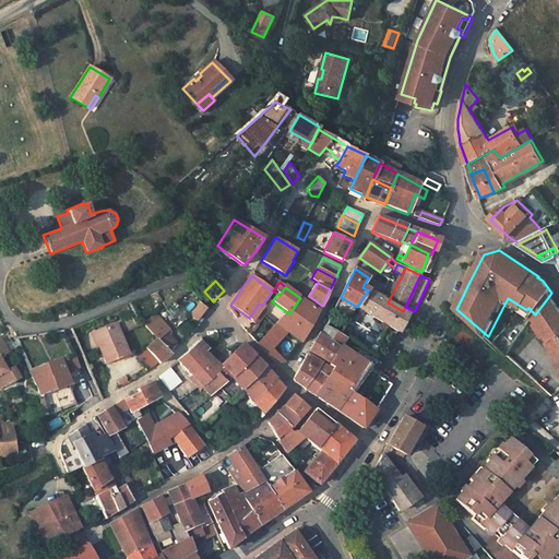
[(207,308),(213,301),(204,292),(202,289),(195,295),(207,308)]
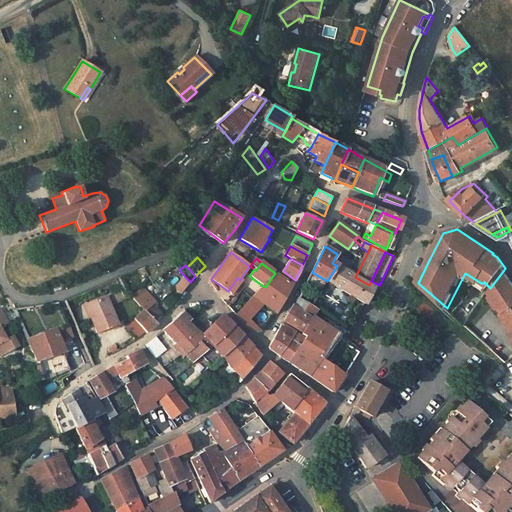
[(337,266),(327,281),(346,293),(355,277),(337,266)]
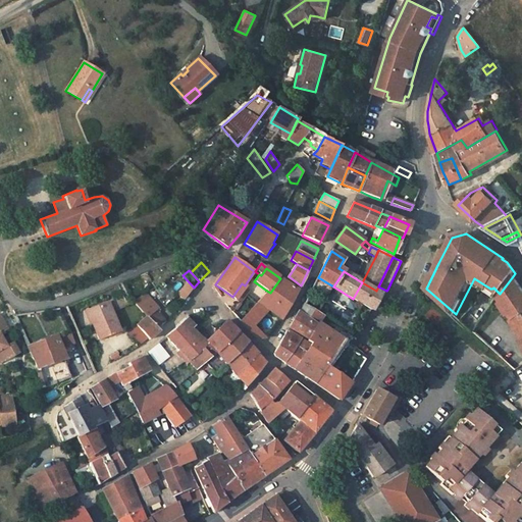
[(521,289),(513,276),(500,294),(498,297),(514,321),(521,335),(521,289)]
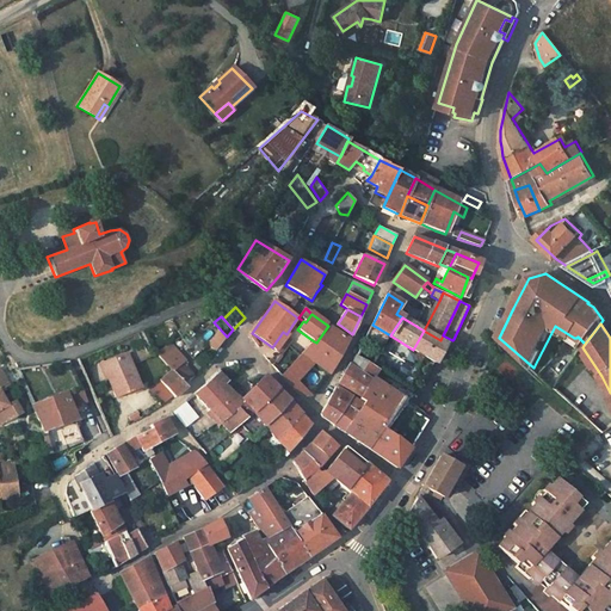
[(381,351),(390,335),(372,325),(363,341),(381,351)]
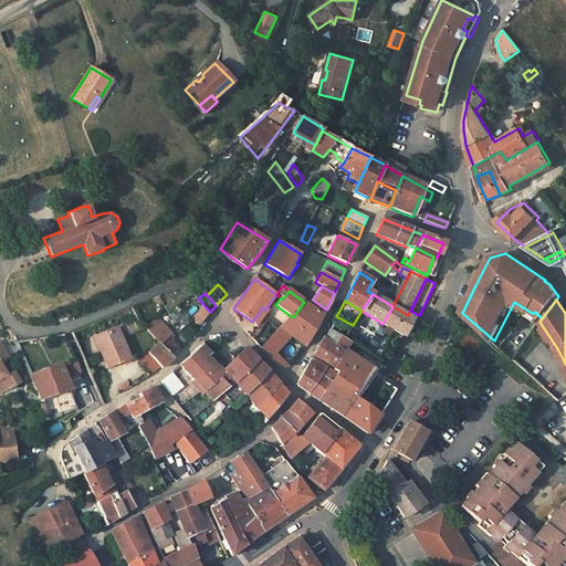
[(293,317),(291,316),(285,322),(279,328),(290,337),(303,348),(323,315),(304,302),(293,317)]
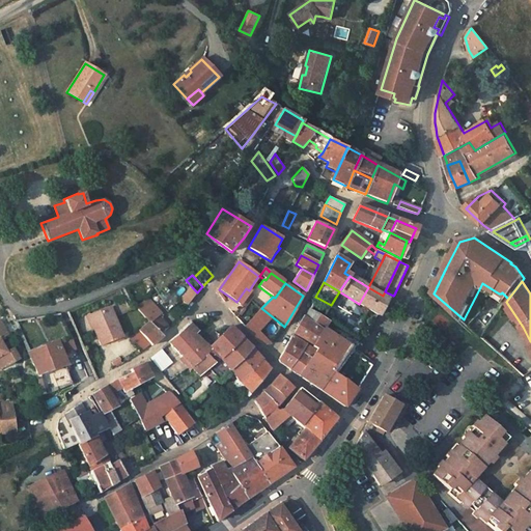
[(187,305),(196,292),(188,286),(178,300),(187,305)]
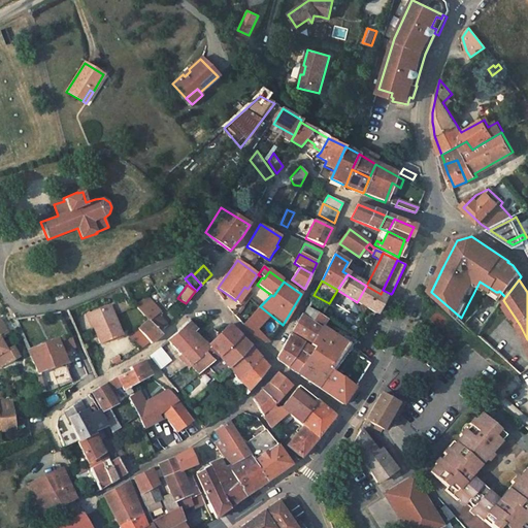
[(385,297),(381,294),(366,286),(357,302),(375,315),(383,302),(385,297)]
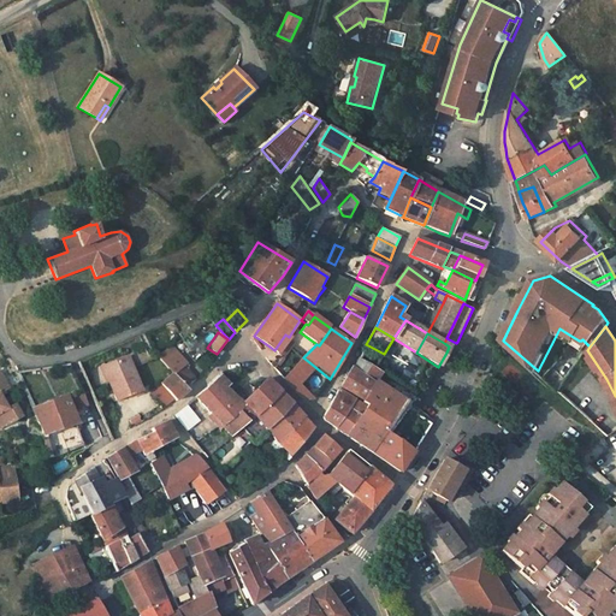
[(290,338),(289,337),(285,335),(274,350),(278,354),(290,338)]
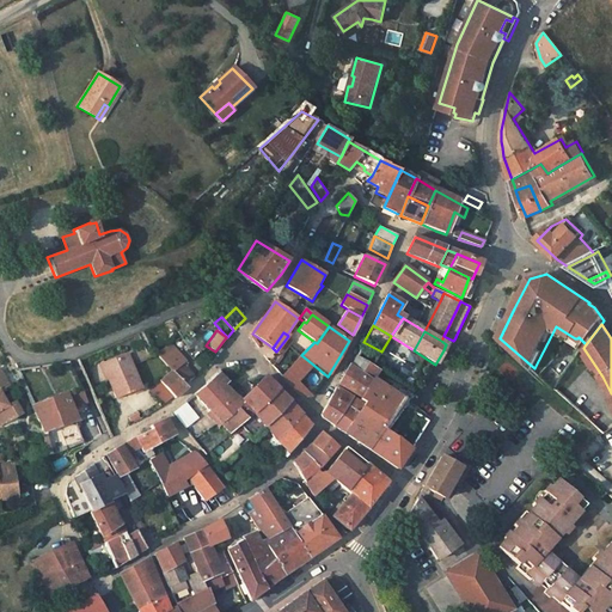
[(301,332),(294,336),(301,348),(308,343),(301,332)]
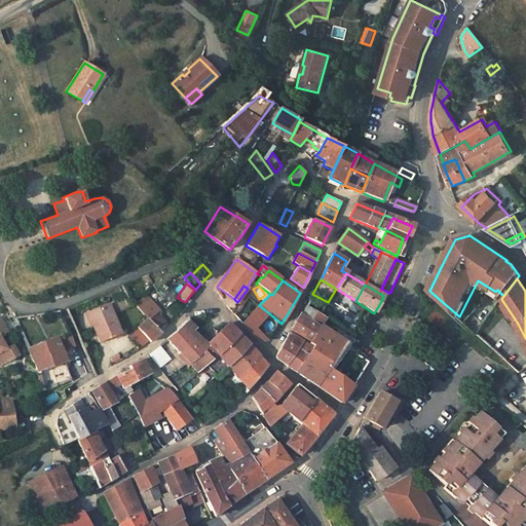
[(153,293),(147,296),(154,303),(158,300),(153,293)]
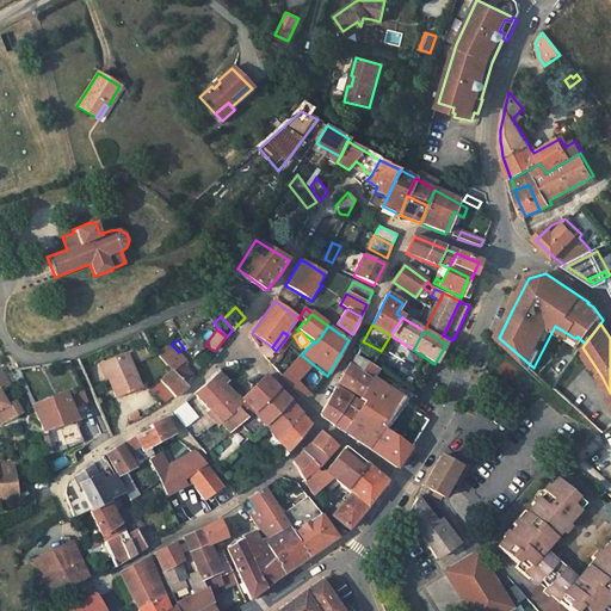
[(179,352),(171,344),(158,355),(172,371),(161,381),(176,397),(187,388),(184,383),(192,377),(185,366),(187,365),(184,360),(185,360),(179,352)]
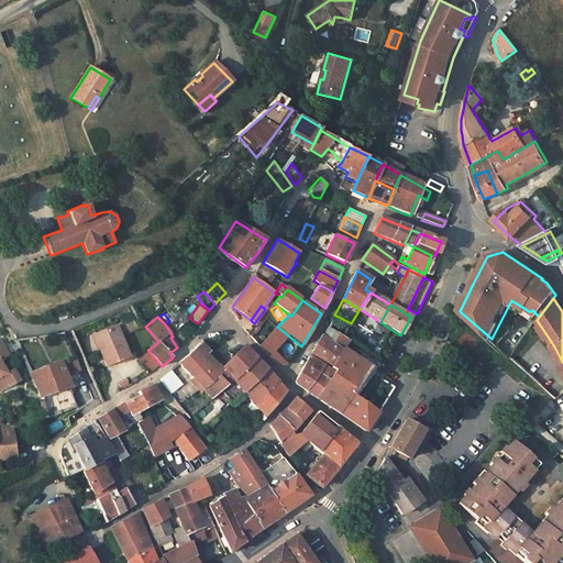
[(119,324),(98,331),(101,344),(100,344),(107,364),(130,356),(119,324)]
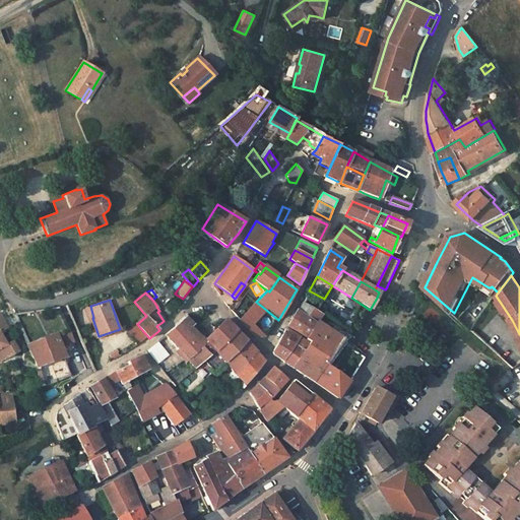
[(253,324),(266,310),(256,302),(244,316),(253,324)]
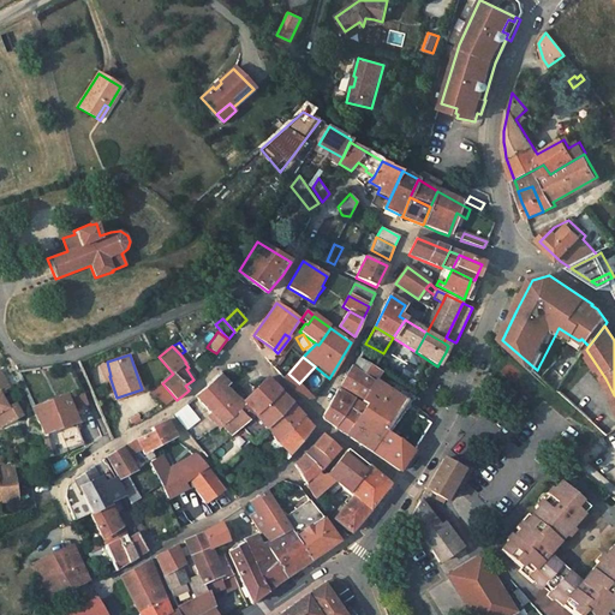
[(341,388),(363,401),(376,381),(381,374),(357,358),(351,368),(347,366),(340,381),(345,383),(341,388)]
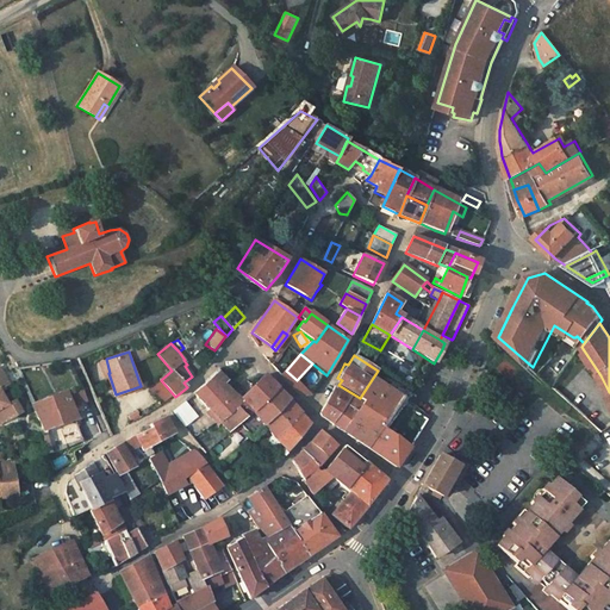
[(0,369),(0,368),(0,424),(17,417),(10,404),(5,406),(0,391),(10,386),(0,369)]
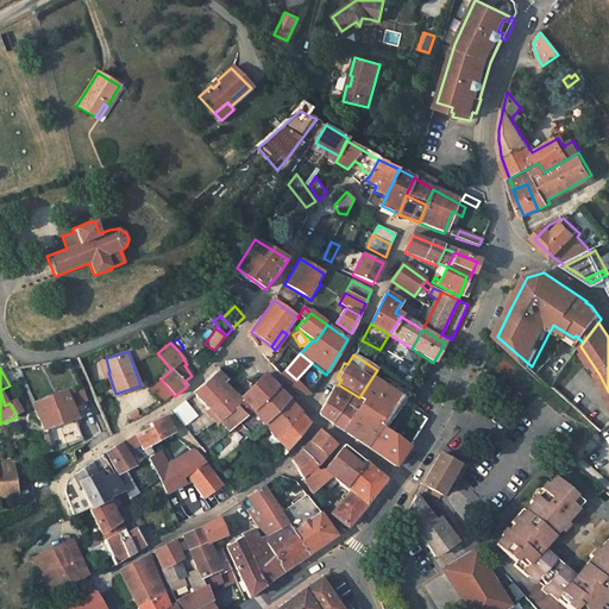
[(234,405),(239,400),(230,390),(224,384),(228,380),(219,370),(194,393),(228,432),(239,422),(246,418),(234,405)]
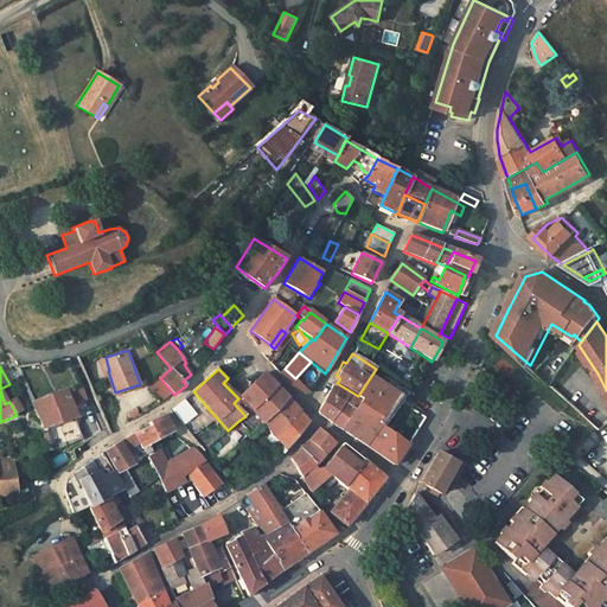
[(295,378),(285,369),(280,374),(305,401),(311,394),(295,378)]
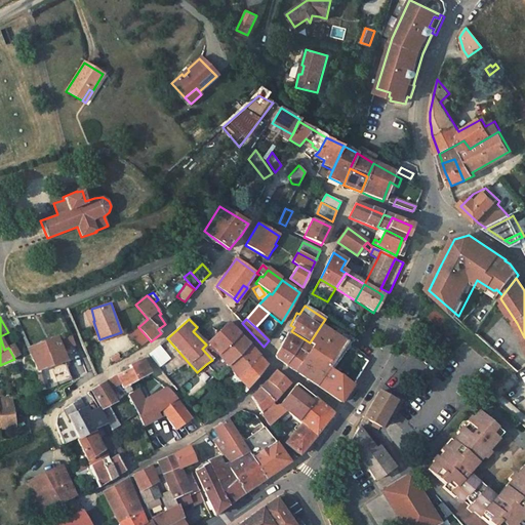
[(220,329),(206,345),(202,349),(212,360),(238,334),(227,323),(220,329)]
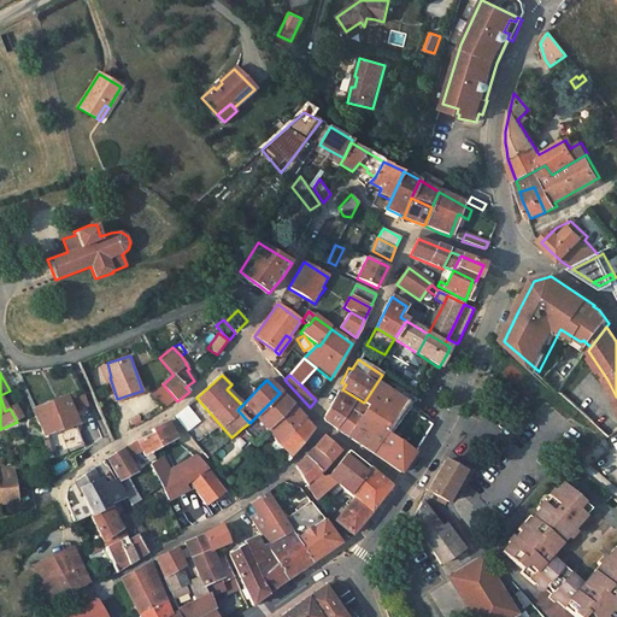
[(383,432),(404,400),(389,391),(377,382),(364,403),(362,405),(365,406),(359,415),(383,432)]
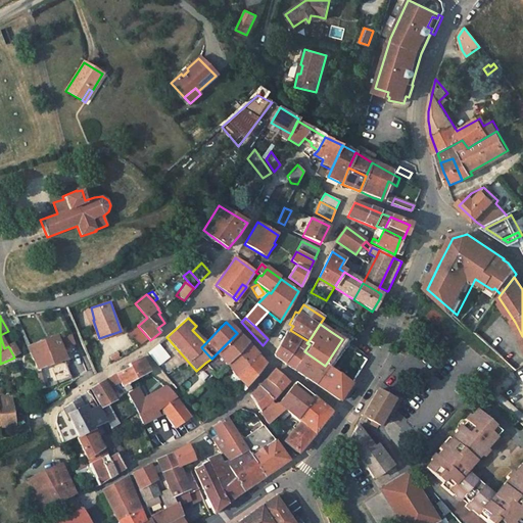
[(335,324),(330,331),(342,339),(348,343),(352,336),(335,324)]
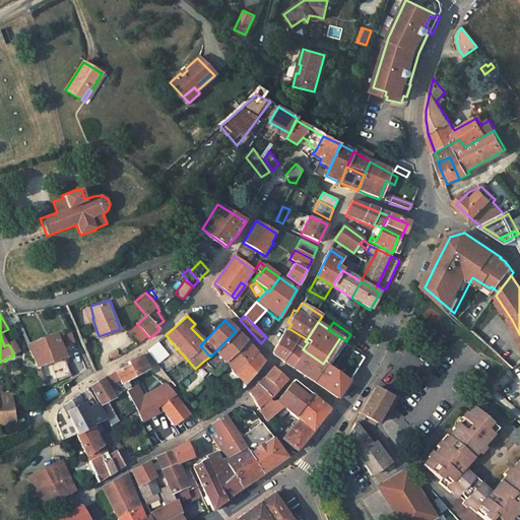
[(271,352),(282,362),(300,337),(285,329),(271,352)]
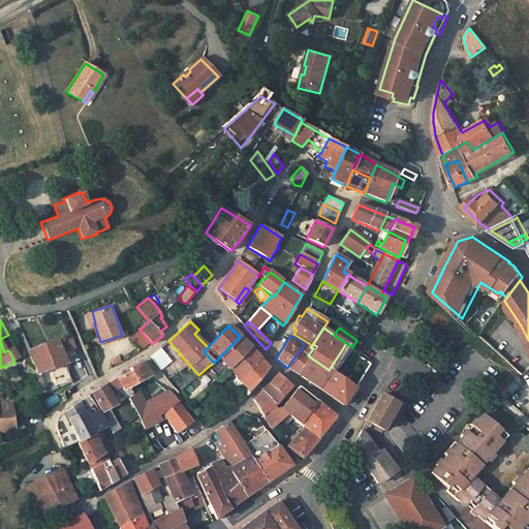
[(35,367),(40,395),(45,393),(39,372),(66,363),(66,361),(74,358),(75,356),(76,355),(78,353),(76,352),(75,348),(76,348),(72,337),(47,346),(47,345),(28,351),(35,367)]
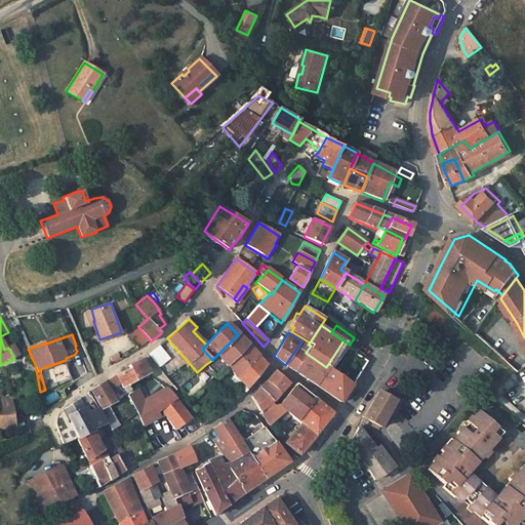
[(238,334),(212,360),(206,364),(216,375),(221,372),(227,366),(248,345),(243,339),(238,334)]
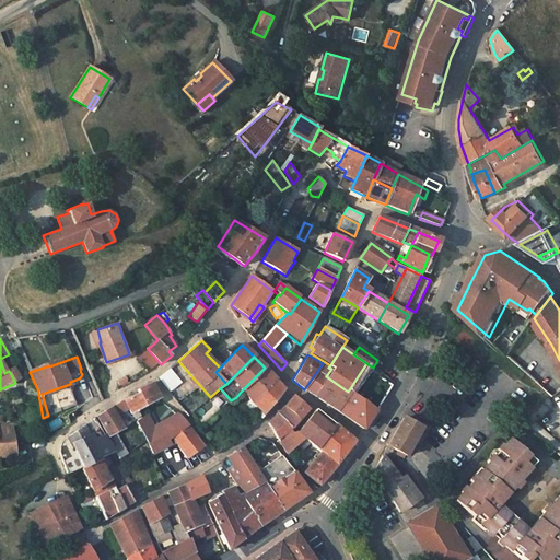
[(328,368),(323,363),(304,389),(310,393),(313,395),(326,376),(331,369),(328,368)]
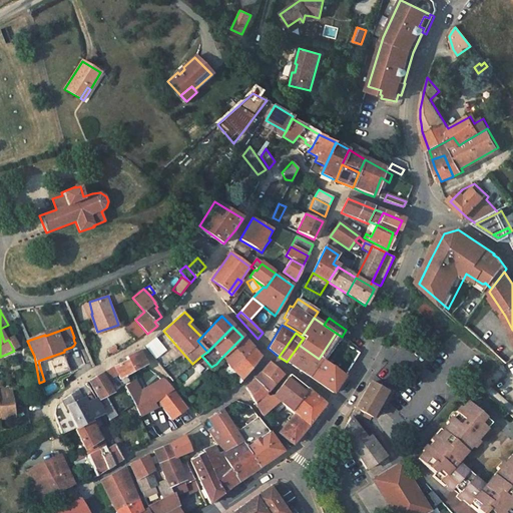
[(250,347),(242,337),(221,358),(241,379),(260,357),(250,347)]
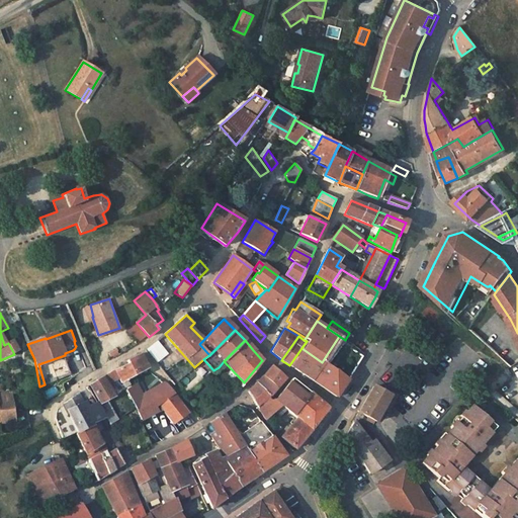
[(146,349),(155,361),(166,352),(156,341),(146,349)]
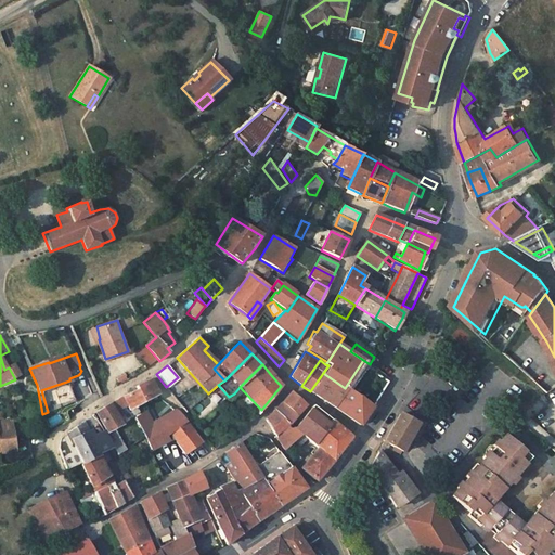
[(372,408),(345,388),(323,373),(310,391),(336,410),(359,426),(366,415),(372,408)]
